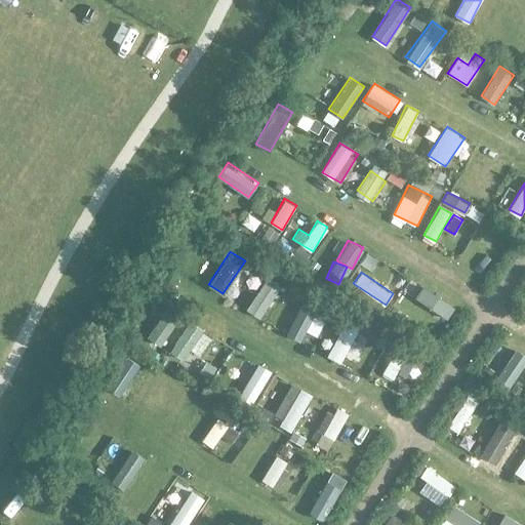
[(267,276),(245,307),(260,317),(282,285),(267,276)]
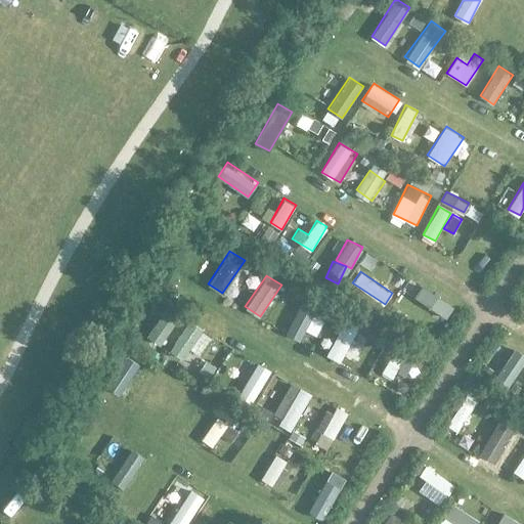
[(421,284),(413,297),(447,317),(454,304),(421,284)]
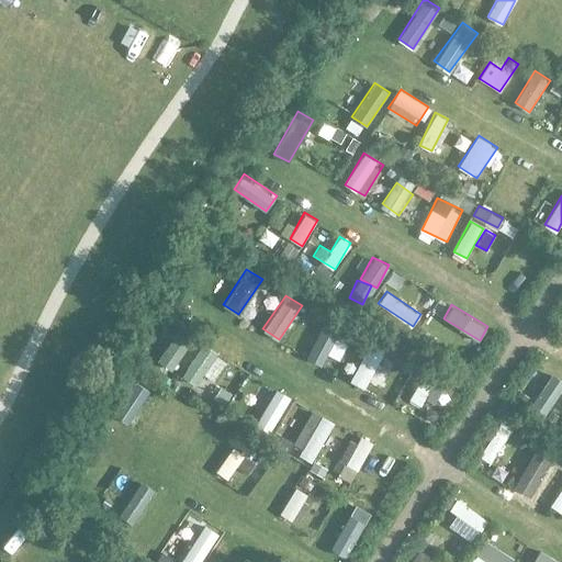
[(347,344),(335,338),(339,328),(324,321),(306,356),(323,363),(327,353),(339,359),(347,344)]
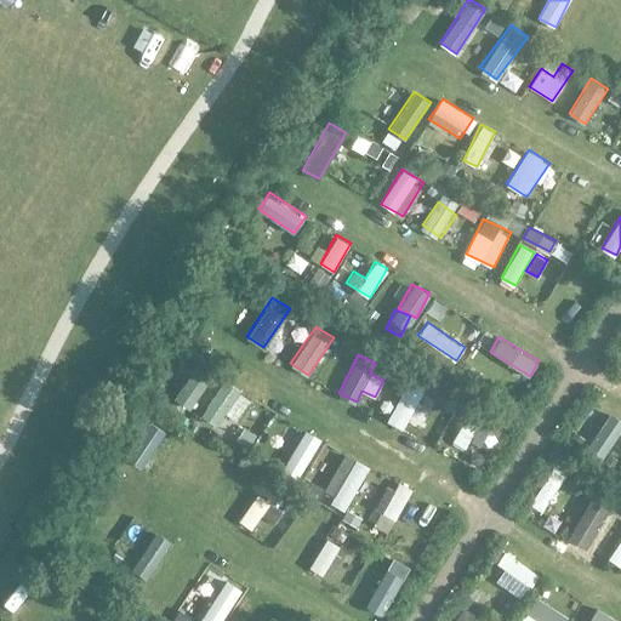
[(174,398),(192,409),(214,372),(197,362),(174,398)]
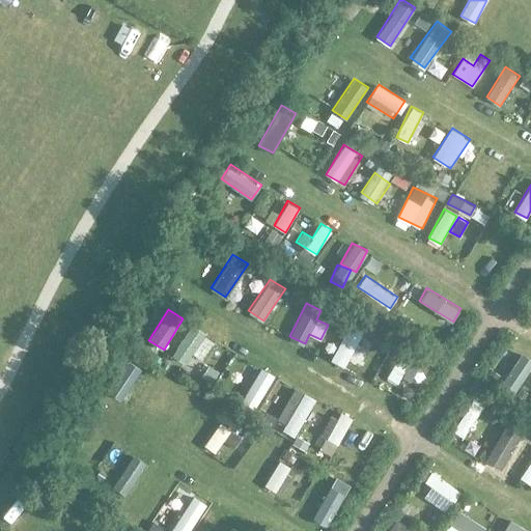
[(347,367),(364,327),(348,319),(332,360),(347,367)]
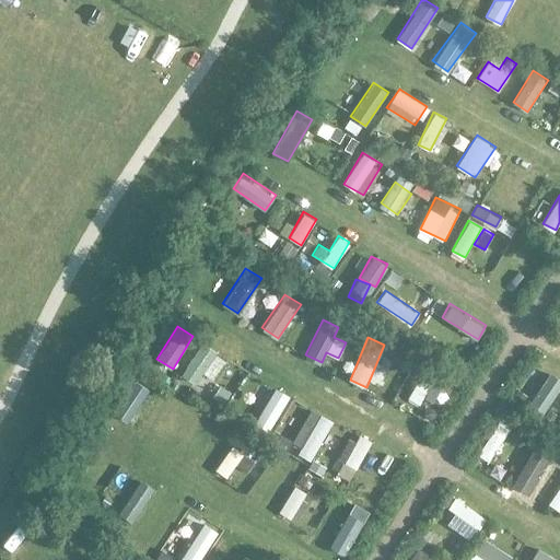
[(179,373),(202,389),(225,359),(203,341),(179,373)]
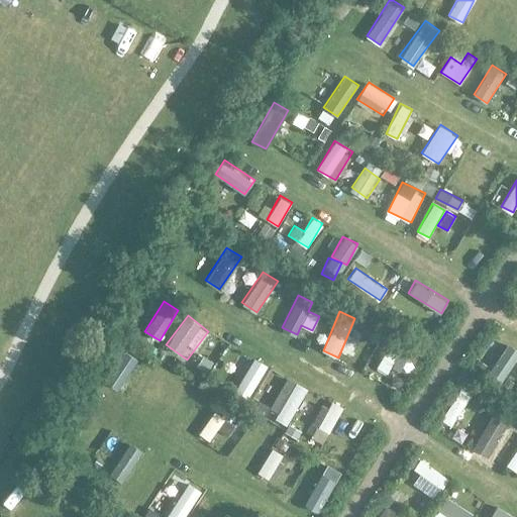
[(379,365),(399,375),(410,352),(389,342),(379,365)]
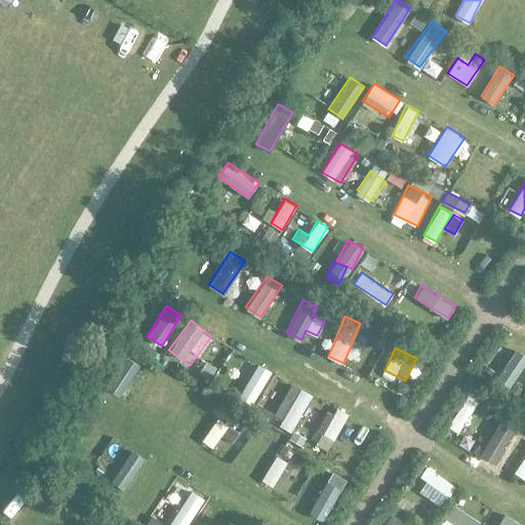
[(496,380),(512,389),(524,363),(524,353),(514,348),(496,380)]
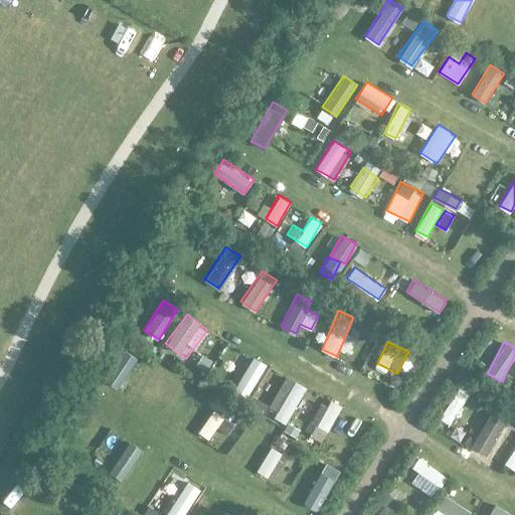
[(244,350),(236,364),(244,369),(233,388),(246,396),(267,364),(244,350)]
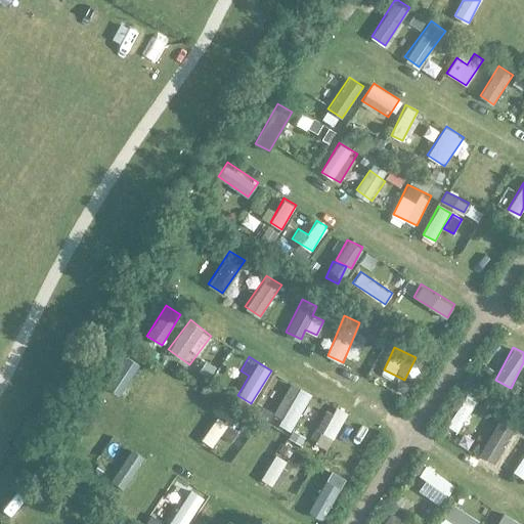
[(287,382),(272,420),(296,428),(309,390),(287,382)]
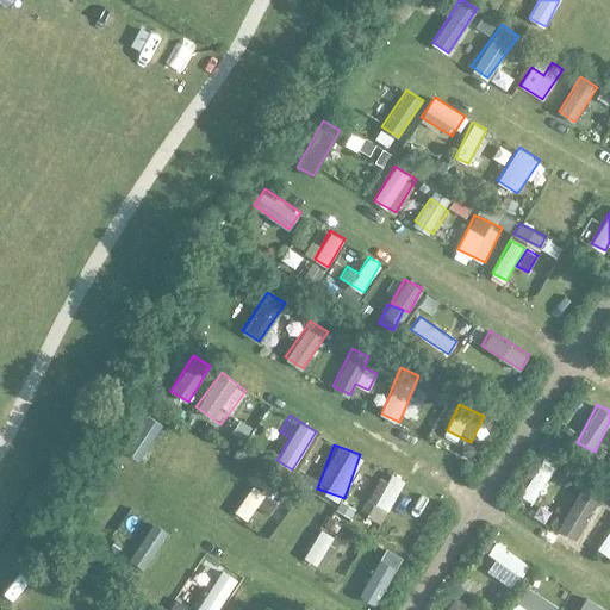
[(531,502),(561,461),(548,453),(520,493),(531,502)]
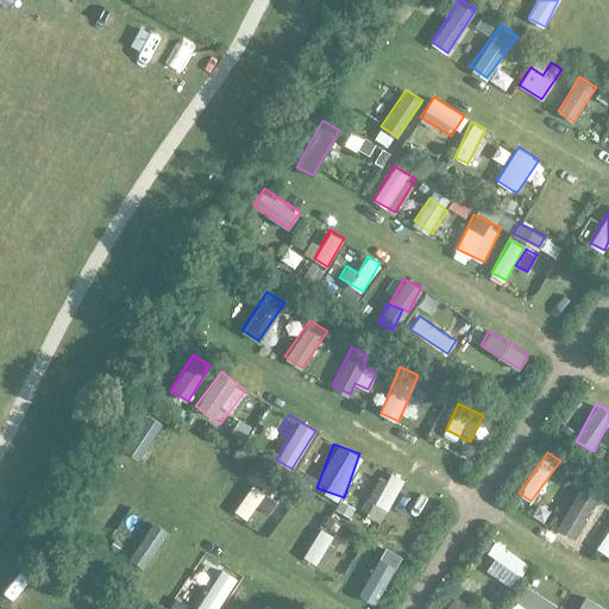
[(401,481),(377,472),(369,497),(374,500),(368,515),(385,522),(401,481)]
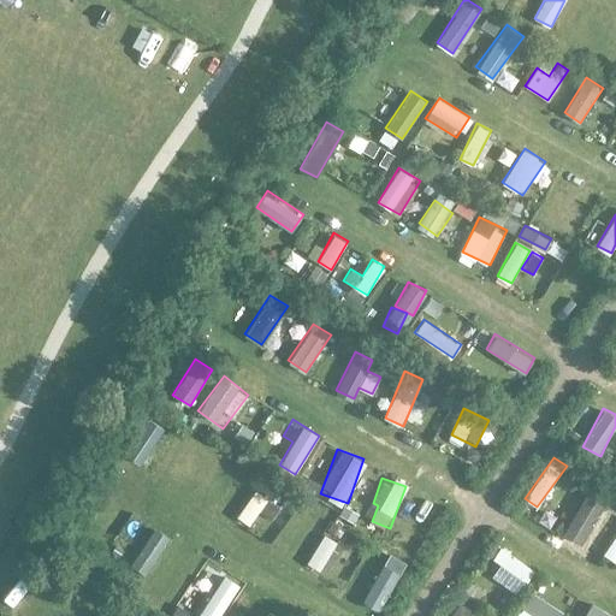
[(256,487),(236,514),(248,523),(270,498),(256,487)]
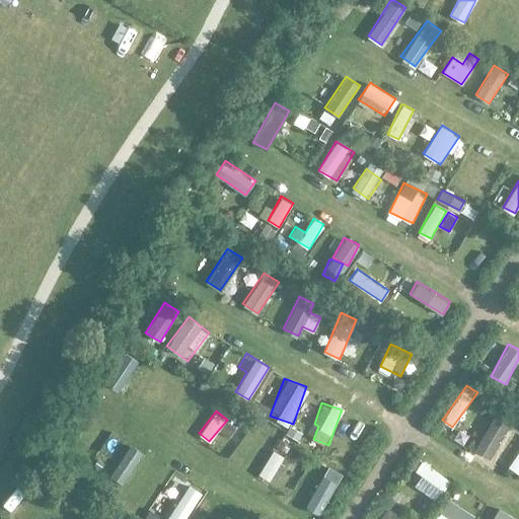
[(334,455),(349,463),(363,438),(348,429),(334,455)]
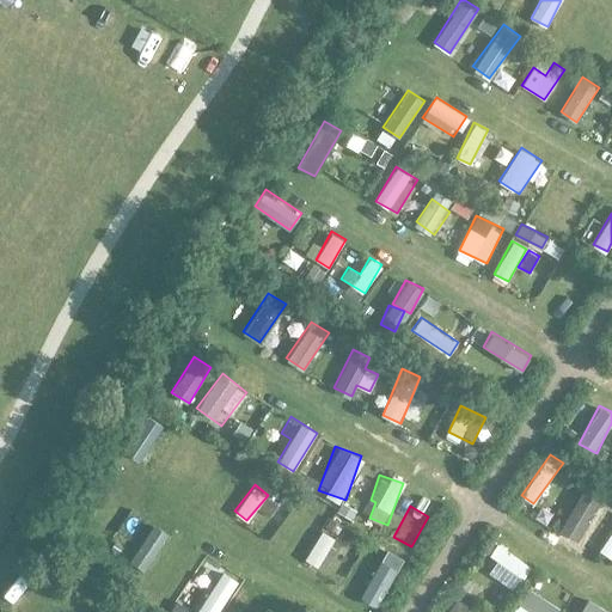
[(145,570),(170,533),(154,522),(129,560),(145,570)]
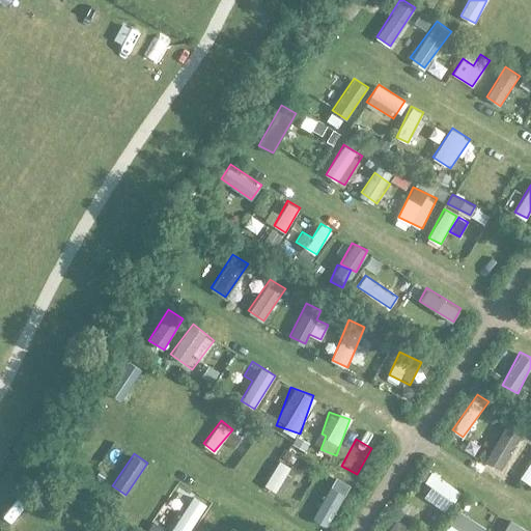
[(280,458),(264,484),(277,492),(292,467),(280,458)]
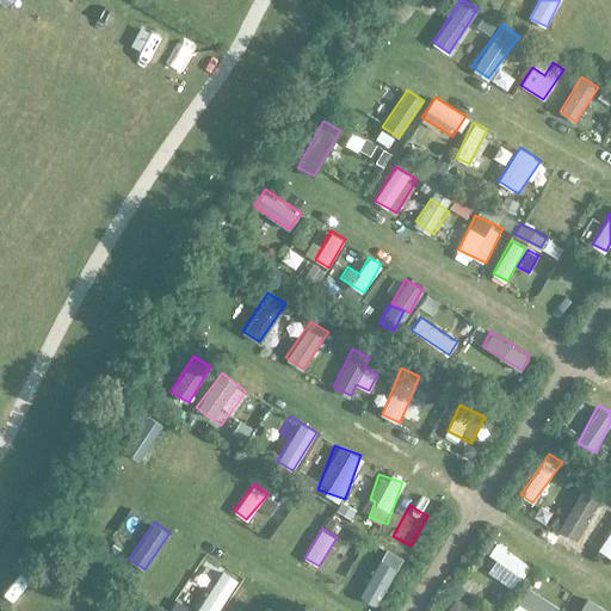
[(610,528),(598,548),(610,555),(610,528)]
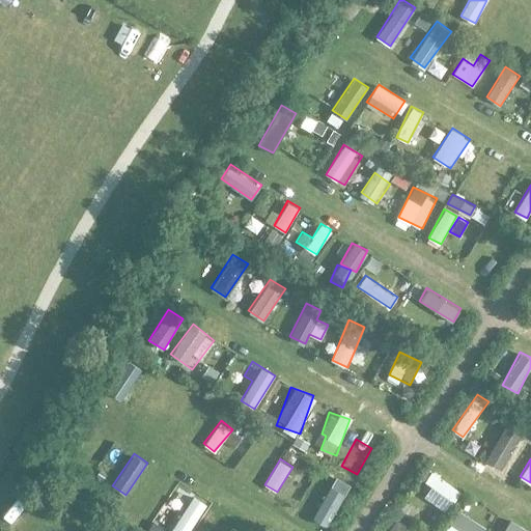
[(432,469),(424,480),(432,485),(425,496),(447,511),(462,491),(432,469)]
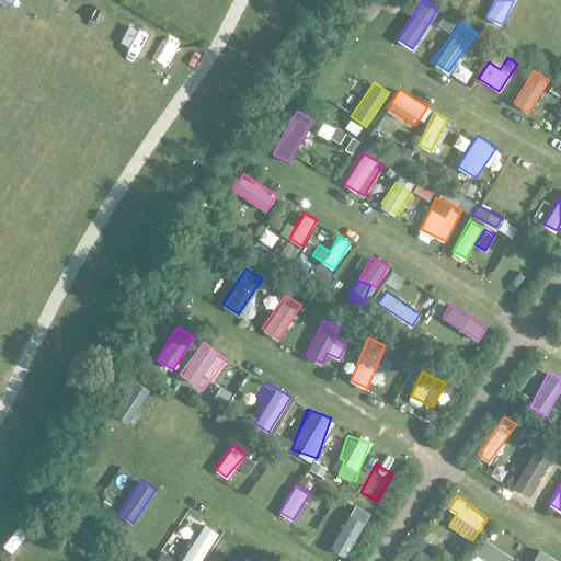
[(355,503),(330,547),(346,556),(371,512),(355,503)]
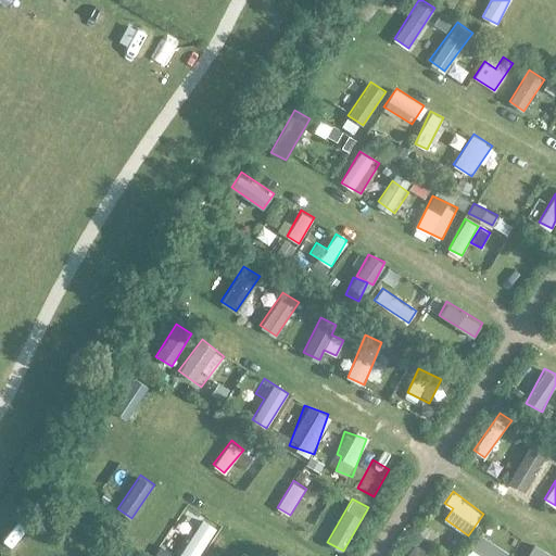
[(202,517),(178,555),(179,555),(199,555),(217,527),(202,517)]
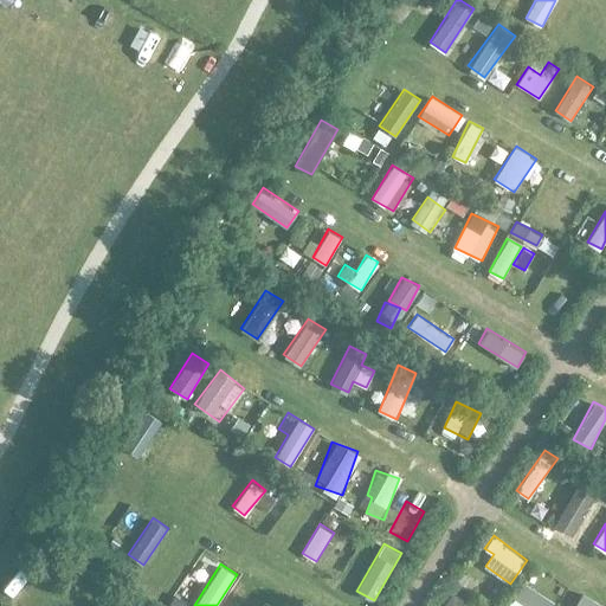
[(21,603),(38,580),(19,567),(2,590),(21,603)]
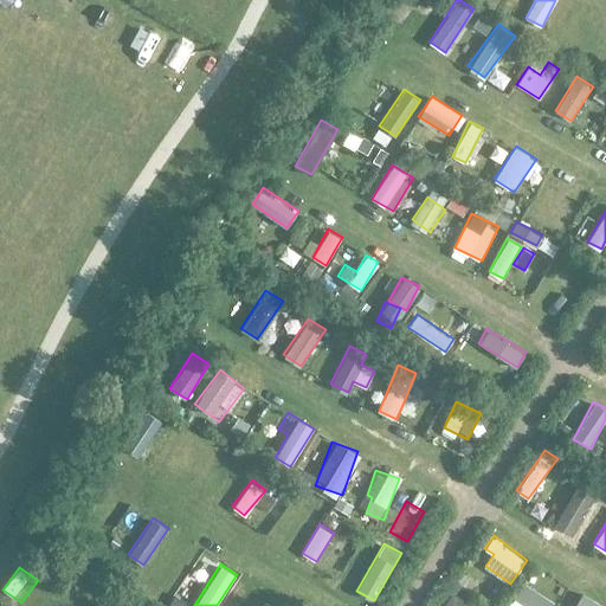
[(523,579),(505,605),(553,605),(556,601),(523,579)]
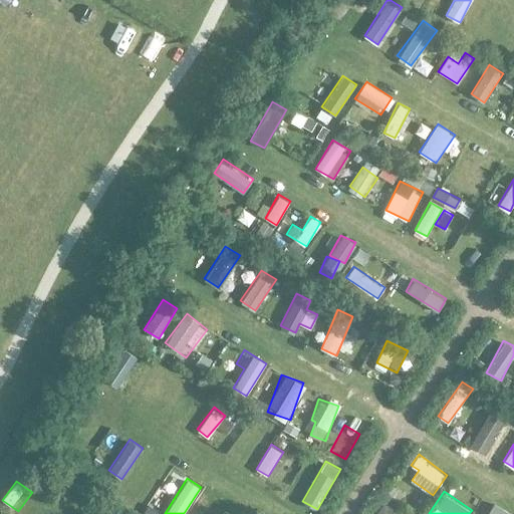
[(389,513),(392,506),(378,501),(372,513),(389,513)]
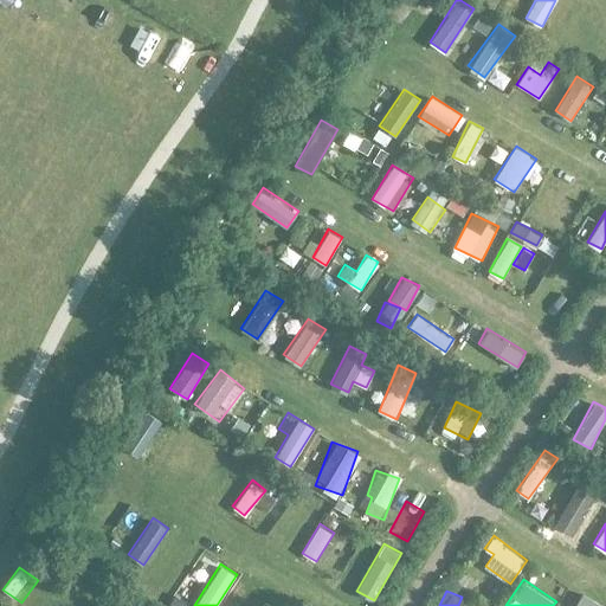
[(605,605),(585,593),(577,605),(605,605)]
